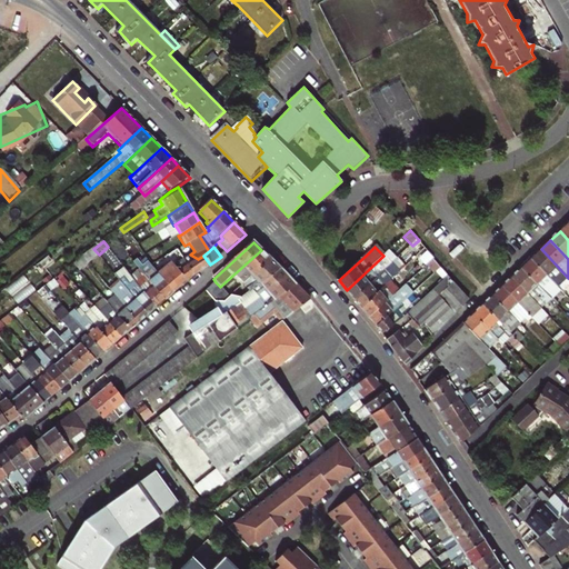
[(83,257),(90,263),(100,256),(99,255),(93,249),(83,257)]
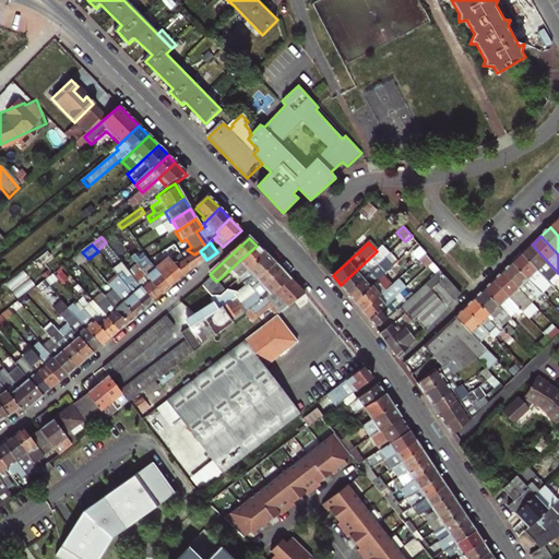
[(558,273),(532,245),(522,254),(538,272),(546,280),(552,273),(557,277),(558,275),(558,273)]
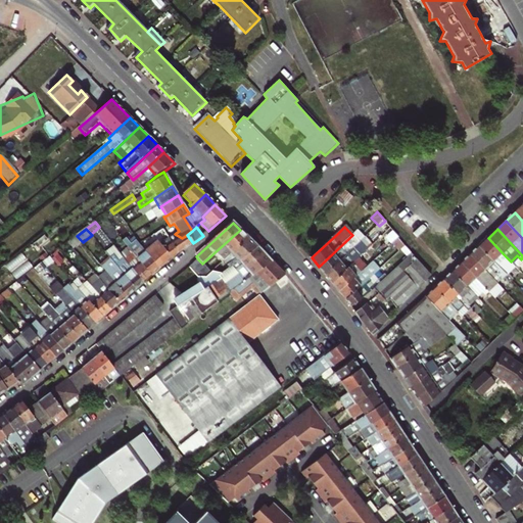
[(240,230),(212,254),(221,264),(249,239),(240,230)]
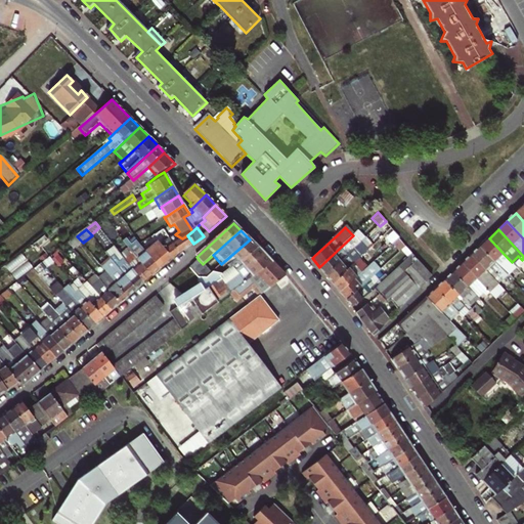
[(193,244),(187,235),(182,238),(175,234),(168,239),(179,255),(193,244)]
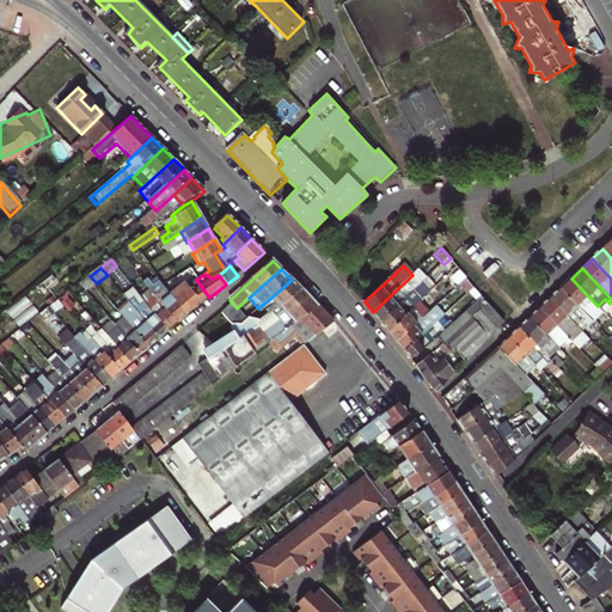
[(414,274),(412,275),(373,312),(381,323),(412,293),(423,283),(414,274)]
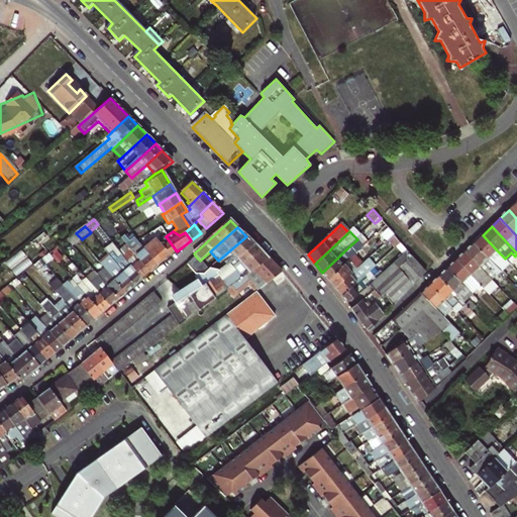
[(134,232),(126,237),(134,250),(143,245),(134,232)]
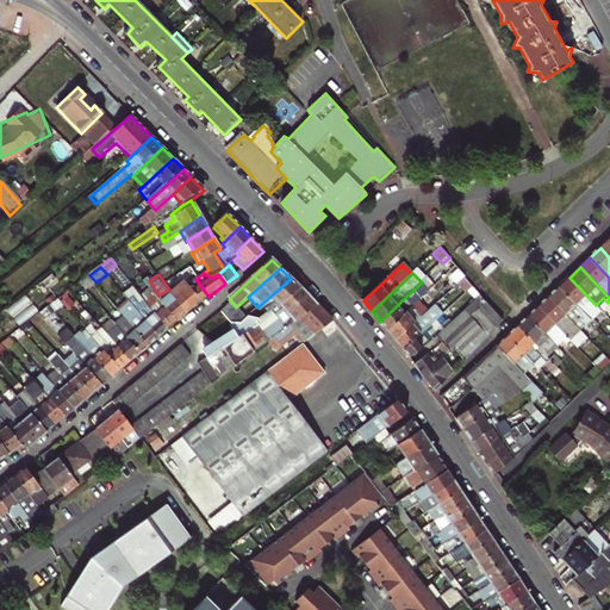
[(88,292),(98,284),(97,282),(89,275),(81,282),(88,292)]
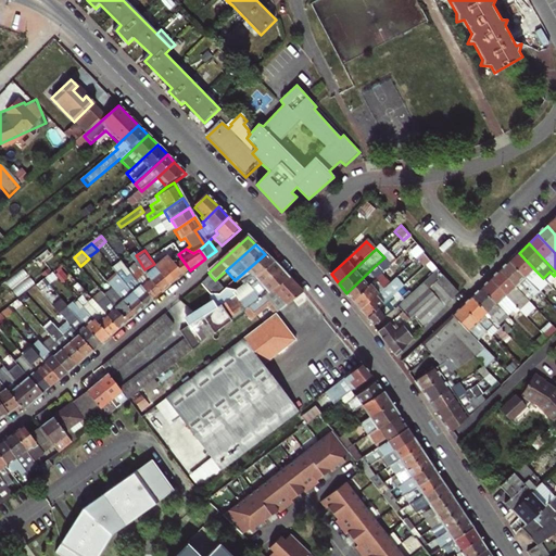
[(418,257),(426,267),(431,262),(424,252),(418,257)]
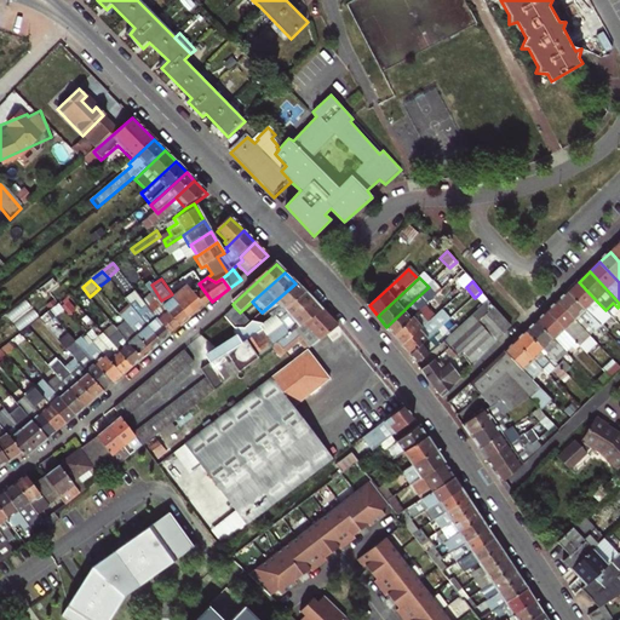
[(591,308),(597,302),(579,282),(568,292),(600,323),(603,321),(591,308)]
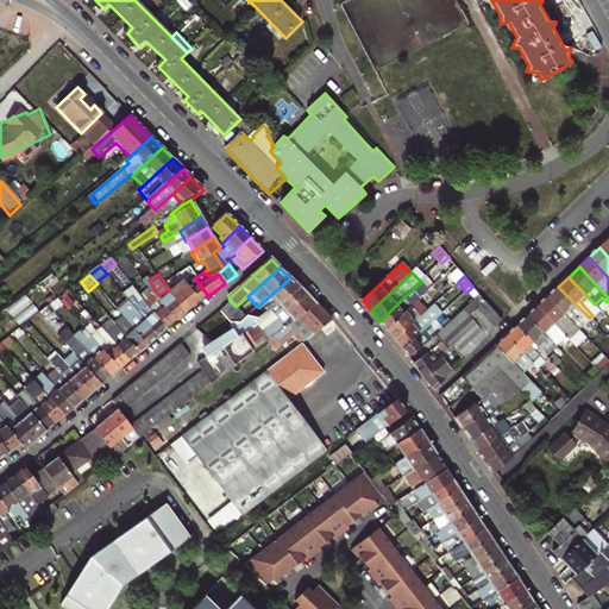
[(174,299),(187,315),(208,296),(195,278),(170,295),(174,299)]
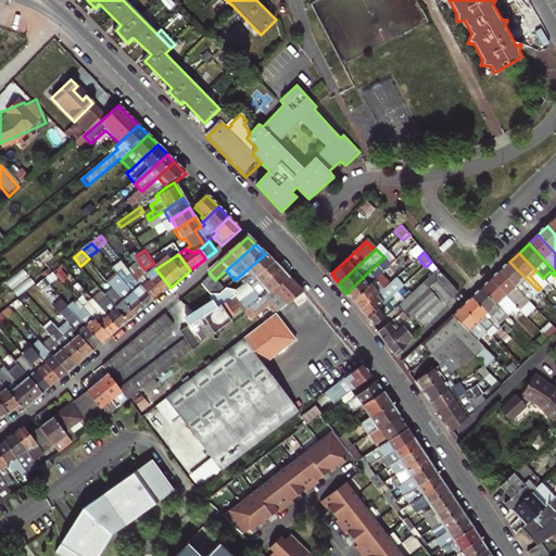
[(252,275),(255,278),(275,264),(265,254),(235,280),(236,282),(240,279),(242,282),(252,275)]
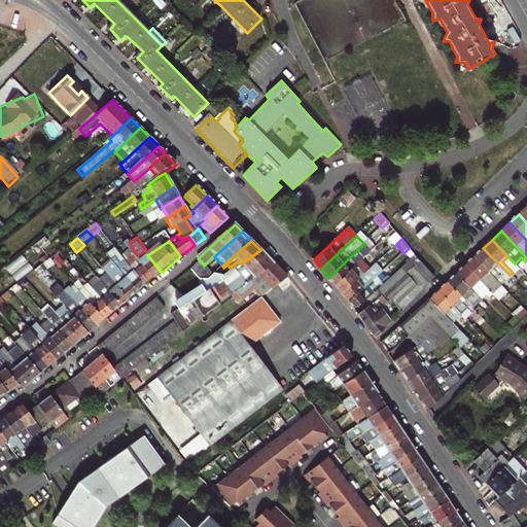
[(138,292),(146,285),(121,254),(115,248),(107,255),(112,261),(138,292)]
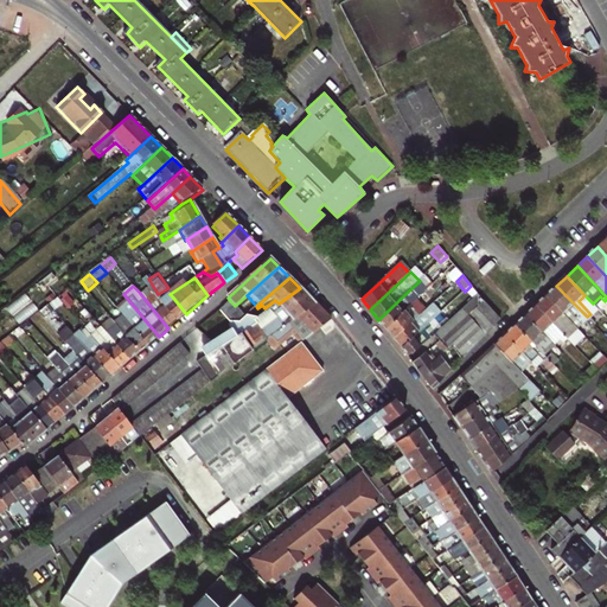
[(471,286),(465,292),(472,301),(479,295),(471,286)]
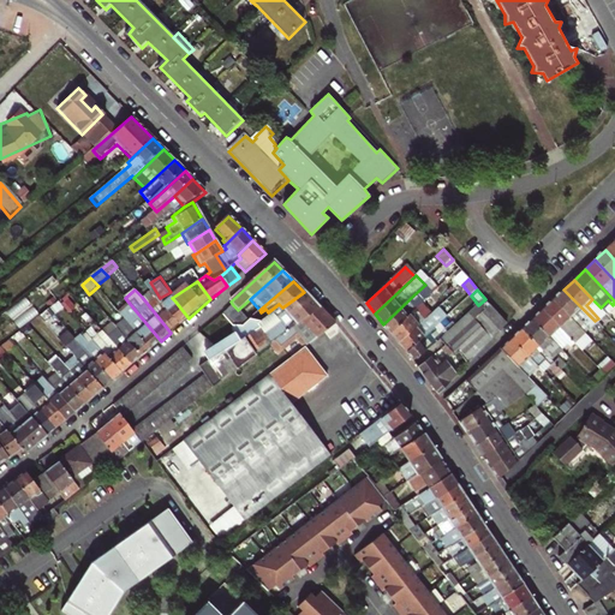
[(595,321),(563,290),(554,299),(589,334),(598,324),(595,321)]
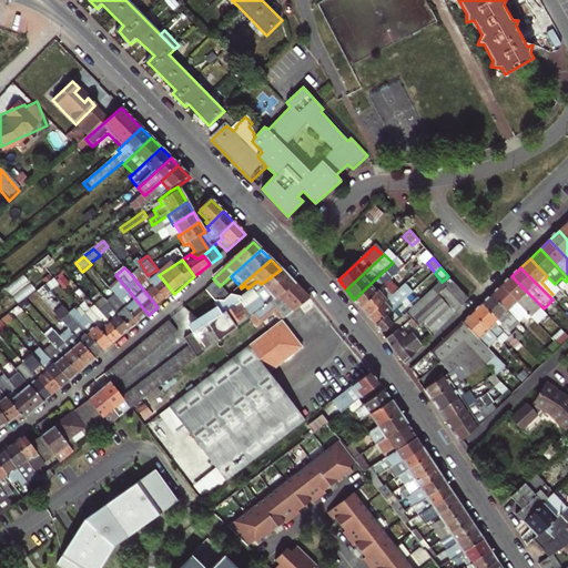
[(131,274),(158,307),(165,301),(148,279),(139,269),(131,274)]
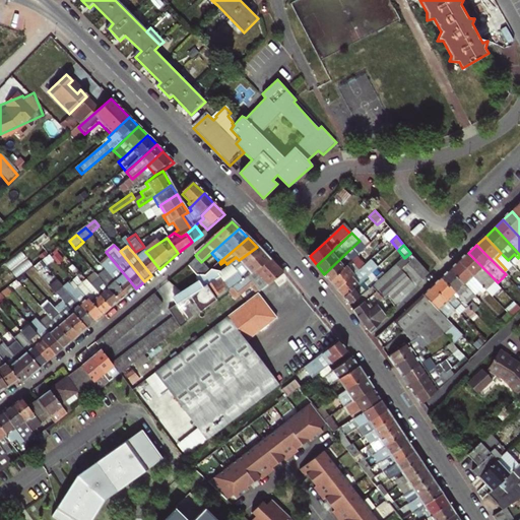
[(223,284),(218,276),(184,303),(195,318),(226,295),(233,290),(271,261),(257,247),(239,260),(229,267),(232,271),(235,269),(238,272),(225,281),(225,282),(223,284)]
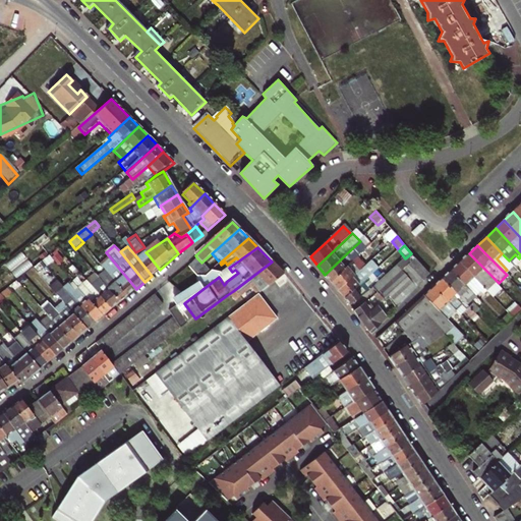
[(331,283),(358,257),(351,249),(325,275),(331,283)]
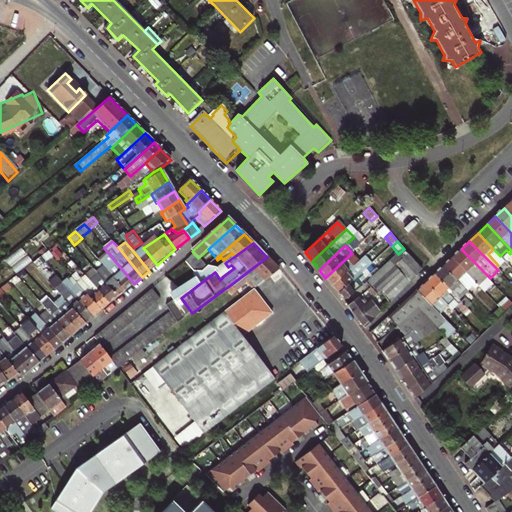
[(135,249),(133,251),(149,271),(157,265),(146,251),(140,256),(135,249)]
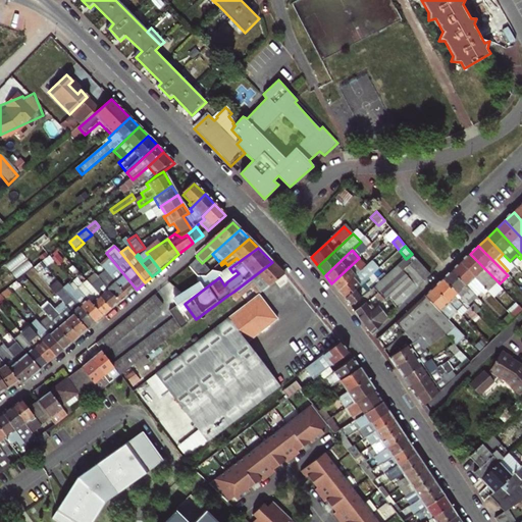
[(406,259),(384,278),(373,288),(378,294),(417,260),(412,254),(406,259)]
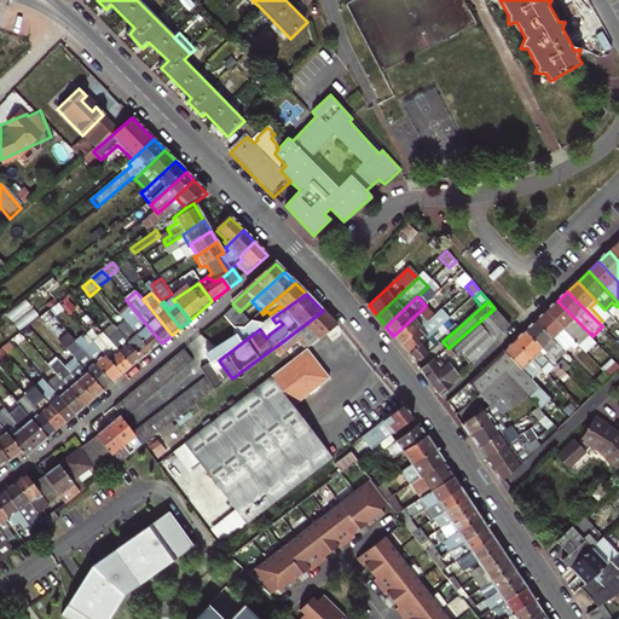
[(593,336),(557,301),(547,312),(565,330),(571,336),(582,347),(593,336)]
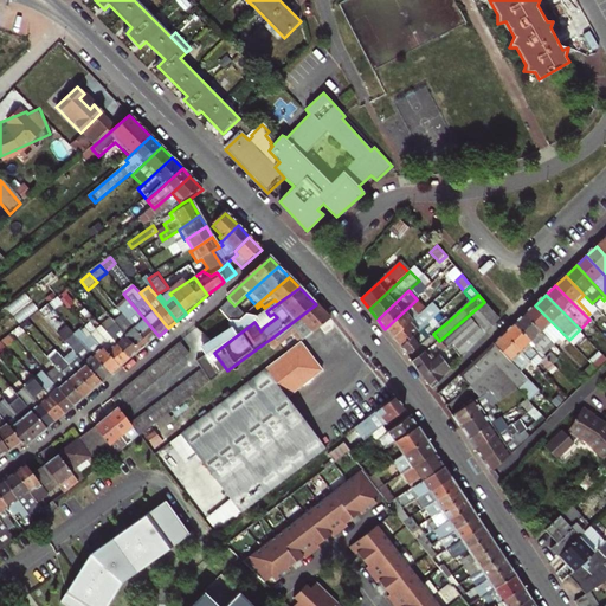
[(264,308),(266,311),(278,303),(275,300),(264,308)]
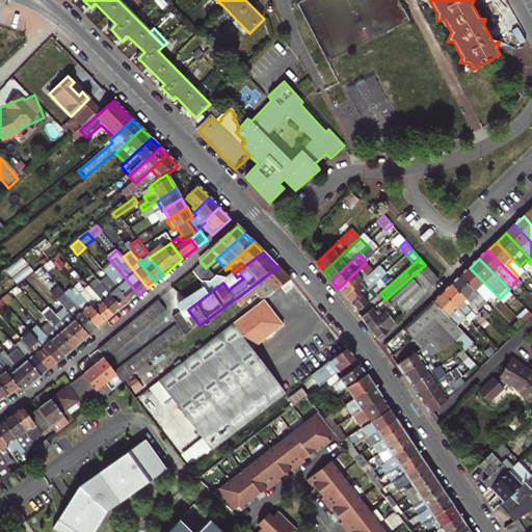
[(338,289),(345,297),(373,271),(366,263),(338,289)]
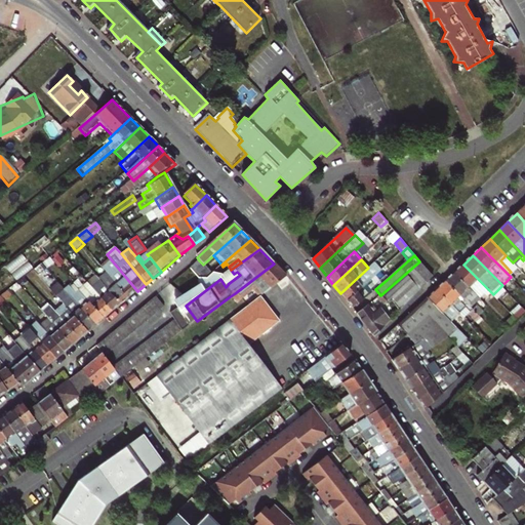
[(103,268),(110,276),(129,298),(137,291),(112,260),(103,268)]
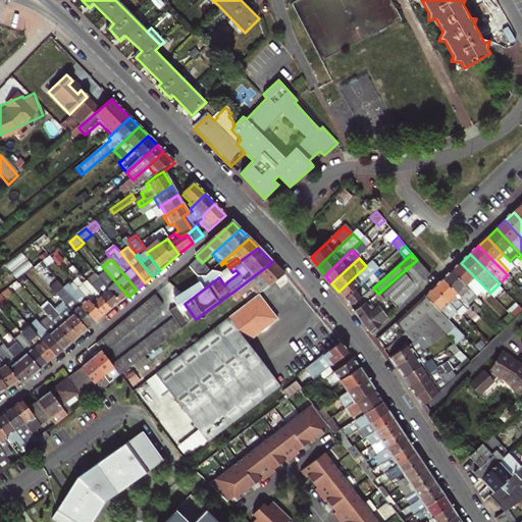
[(198,259),(188,267),(197,275),(206,274),(210,271),(202,263),(198,259)]
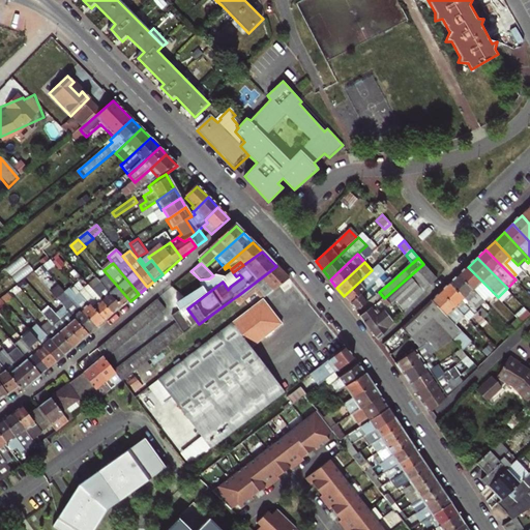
[(437,281),(423,264),(384,298),(391,307),(394,305),(404,315),(425,292),(437,281)]
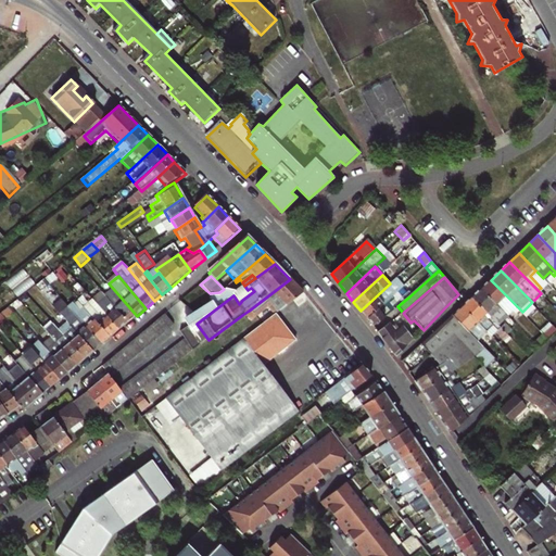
[(272,313),(275,317),(278,315),(305,294),(290,279),(249,311),(253,316),(266,306),(272,313)]
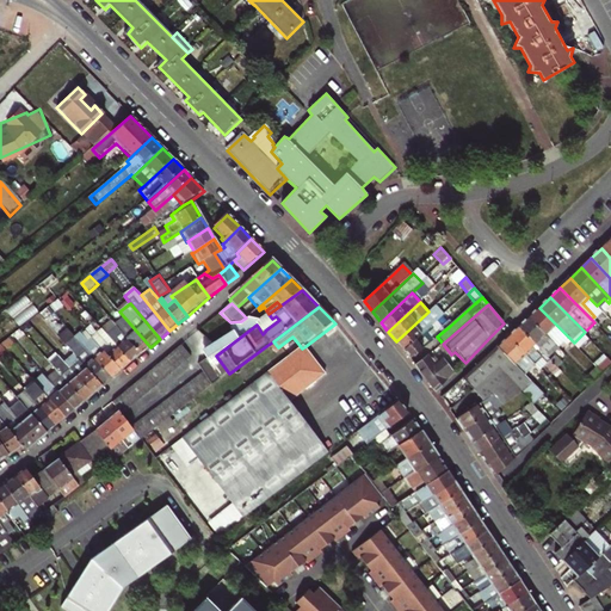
[(557,326),(539,308),(530,318),(548,337),(555,344),(557,341),(550,333),(557,326)]
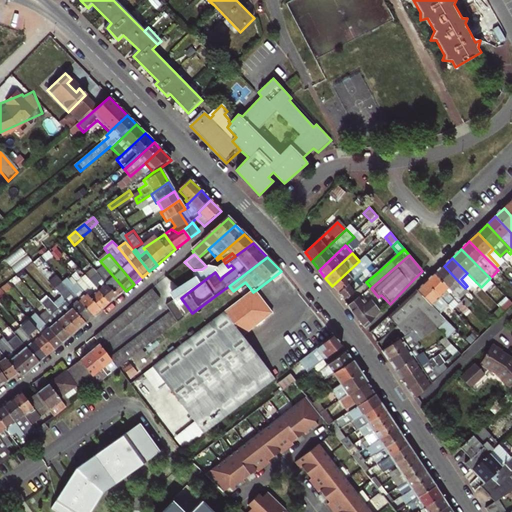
[(339,294),(366,269),(359,261),(332,286),(339,294)]
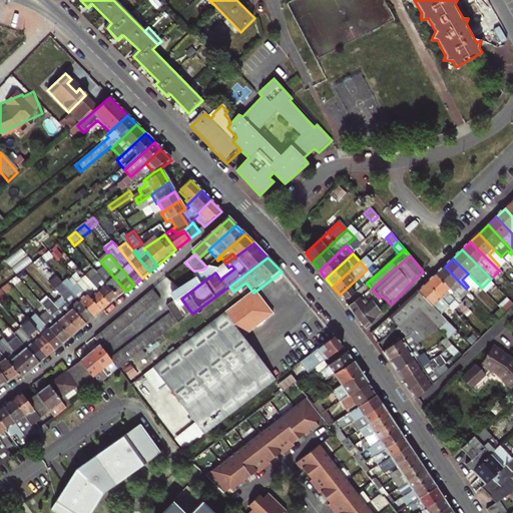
[(228,268),(225,264),(218,269),(212,267),(211,268),(215,273),(220,281),(222,279),(222,278),(234,269),(231,266),(228,268)]
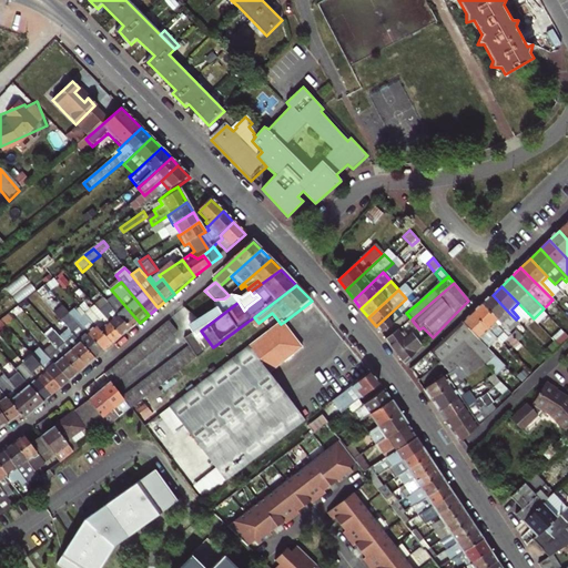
[(509,313),(493,295),(484,304),(520,342),(524,338),(516,331),(515,332),(509,325),(510,325),(504,317),(509,313)]
